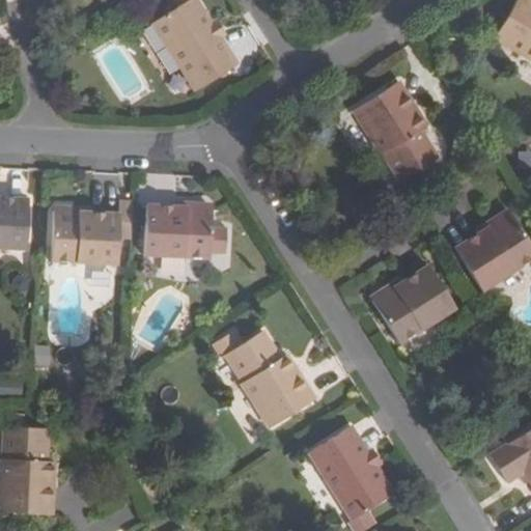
[(238,65),(222,39),(211,23),(197,0),(170,0),(176,9),(152,25),(196,91),(238,65)]
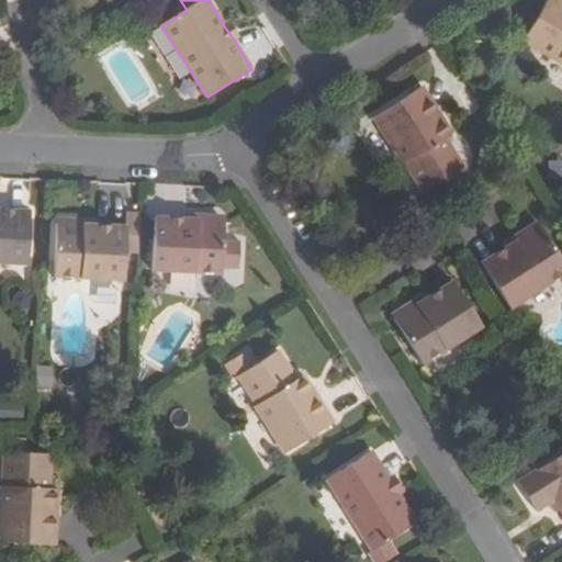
[(561,3),(555,0),(547,0),(524,38),(561,62),(561,3)]
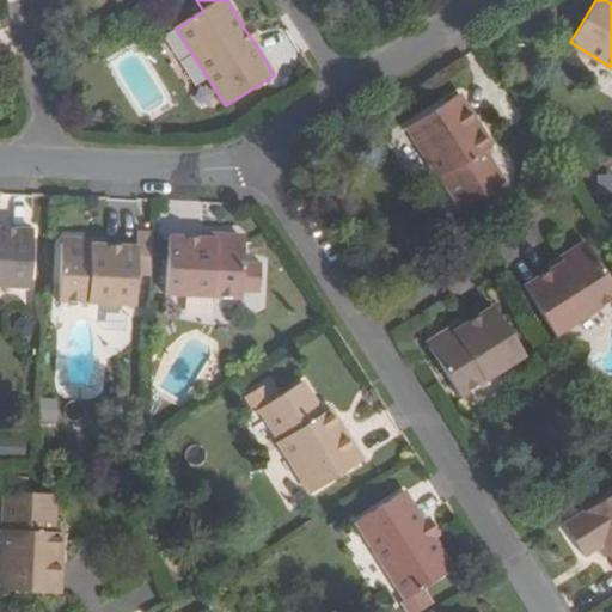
[(249,23),(243,26),(256,46),(262,42),(249,23)]
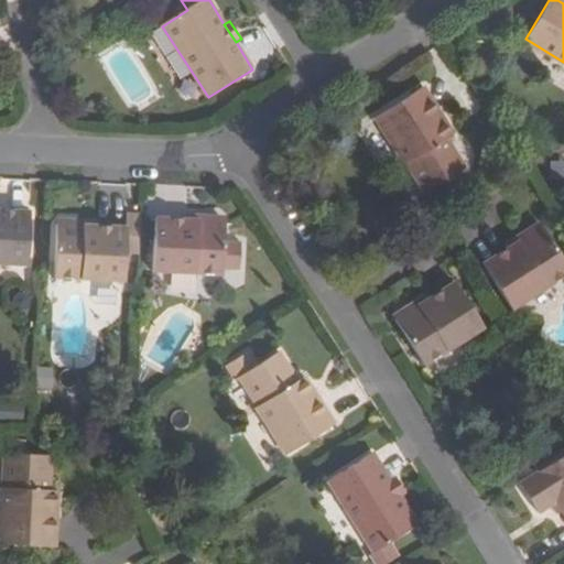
[(407,163),(424,193),(464,167),(446,138),(454,133),(424,86),(375,117),(405,165),(407,163)]
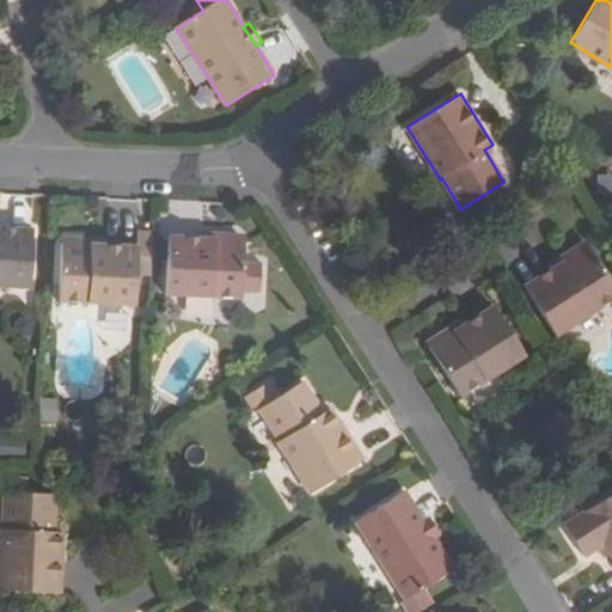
[(0,285),(30,287),(32,231),(0,228),(0,285)]
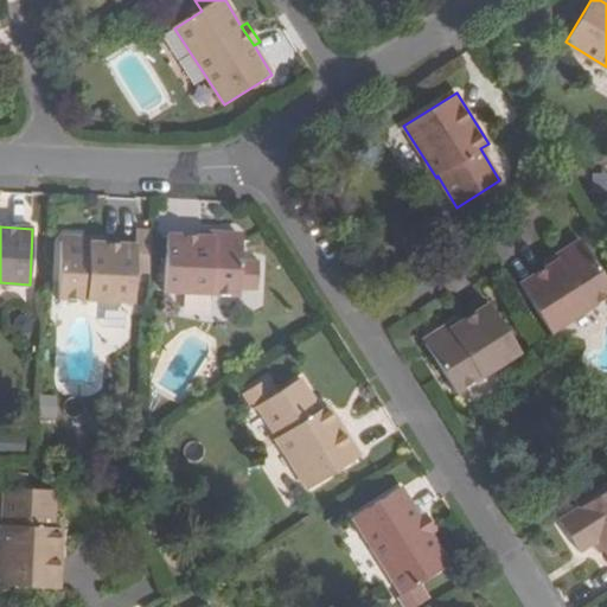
[(241,295),(241,288),(241,285),(259,285),(260,259),(242,259),(243,235),(202,232),(202,237),(167,236),(165,291),(241,295)]
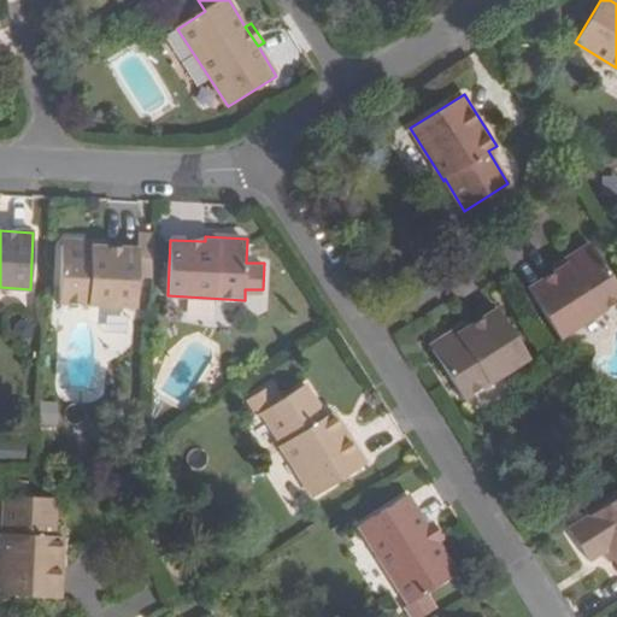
[(60,242),(58,301),(136,307),(137,294),(137,275),(144,275),(154,276),(156,242),(140,242),(140,250),(105,248),(104,245),(60,242)]
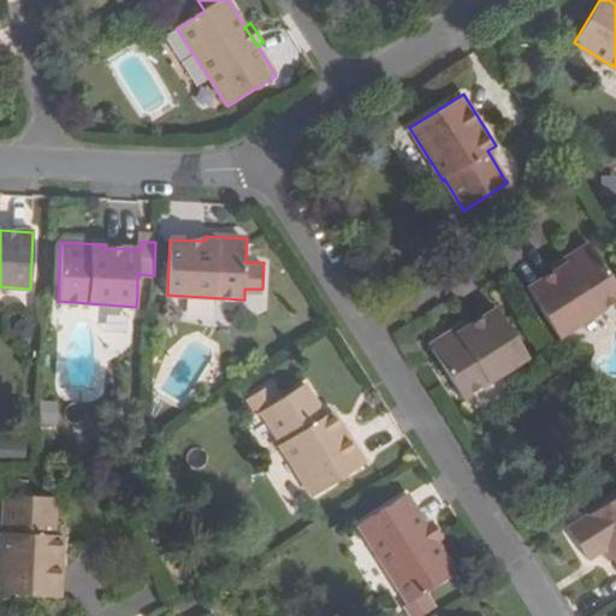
[(528,289),(558,337),(615,301),(615,288),(588,246),(555,266),(557,271),(528,289)]
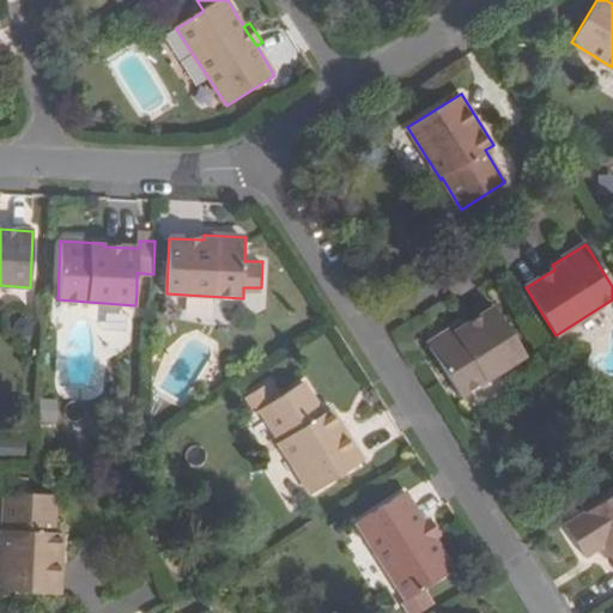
[(428,345),(461,396),(523,356),(495,308),(463,328),(461,323),(428,345)]
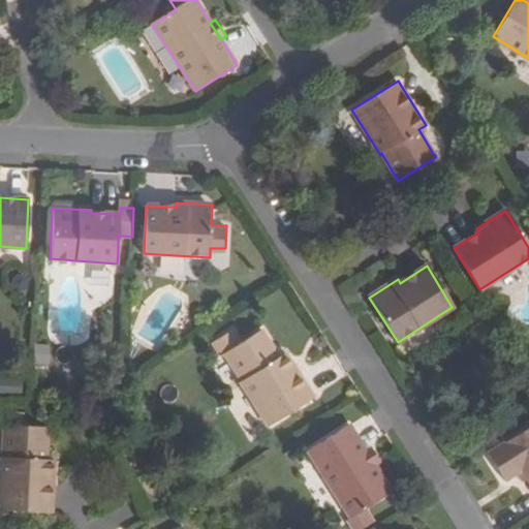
[(240,381),(268,427),(313,399),(285,353),(279,358),(261,331),(242,343),(238,345),(229,333),(211,344),(218,358),(224,354),(241,380),(240,381)]
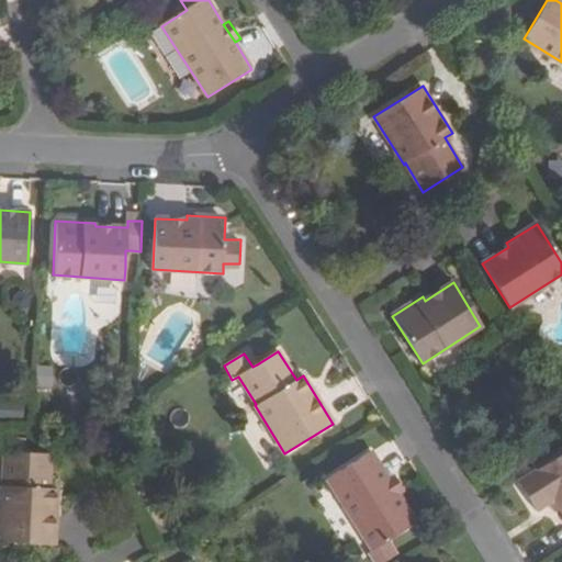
[(248,351),(244,353),(253,367),(257,364),(248,351)]
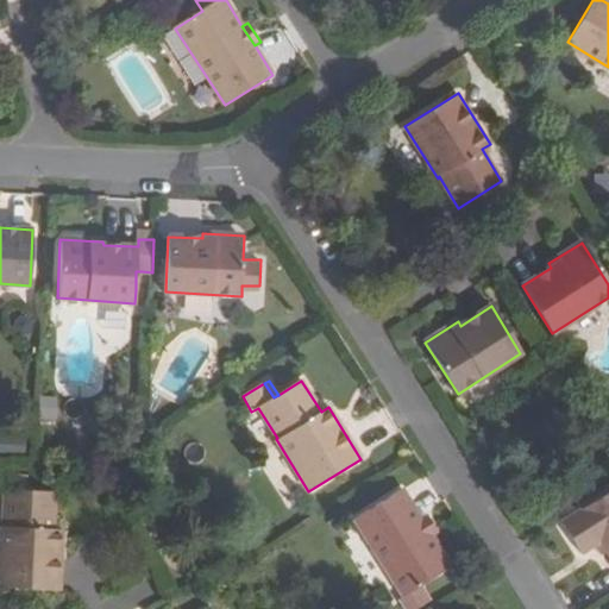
[(0,527),(0,588),(60,591),(62,531),(55,531),(56,493),(27,491),(27,476),(0,473),(0,490),(2,490),(5,489),(4,527),(0,527)]
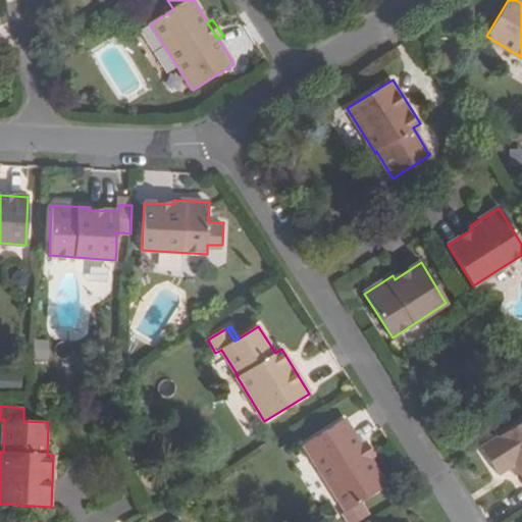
[(304,446),(346,512),(341,514),(346,521),(356,521),(368,514),(361,502),(386,485),(370,461),(360,446),(344,420),(304,446)]
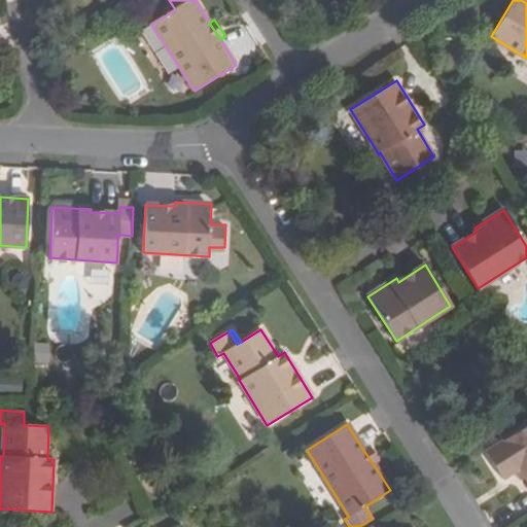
[(521,469),(526,480),(526,426),(487,452),(503,480),(521,469)]
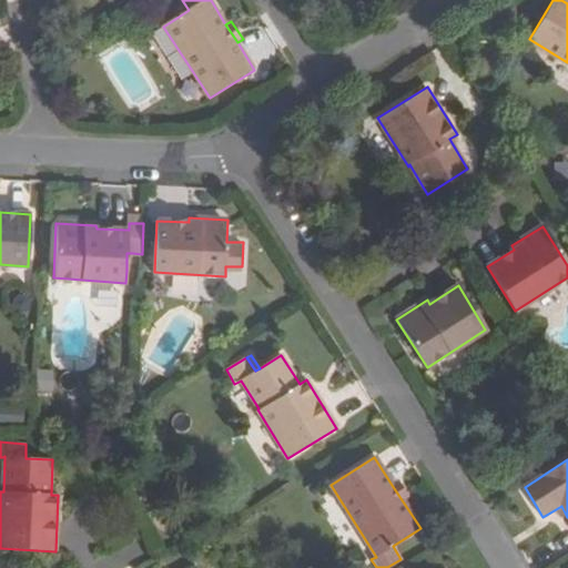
[(397,480),(392,485),(403,501),(408,498),(397,480)]
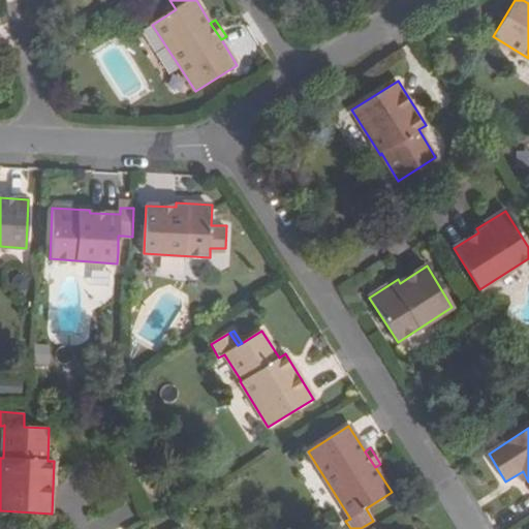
All buildings are outlined.
